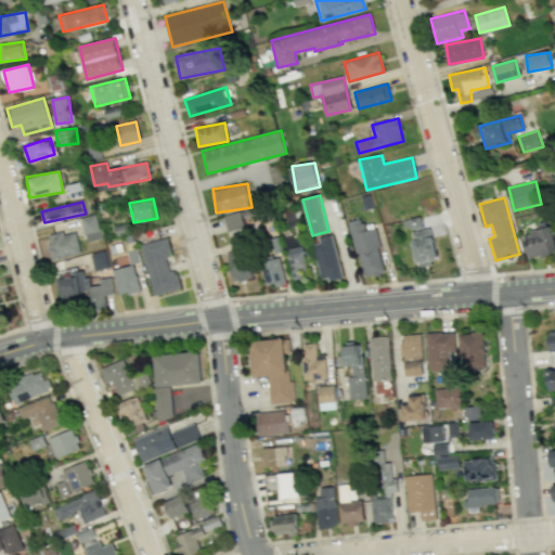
[(224,215),(229,236),(245,233),(241,211),(224,215)]
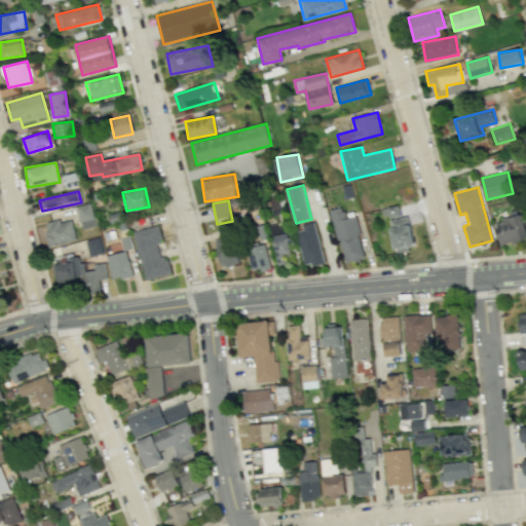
[(96,226),(90,202),(76,205),(81,229),(96,226)]
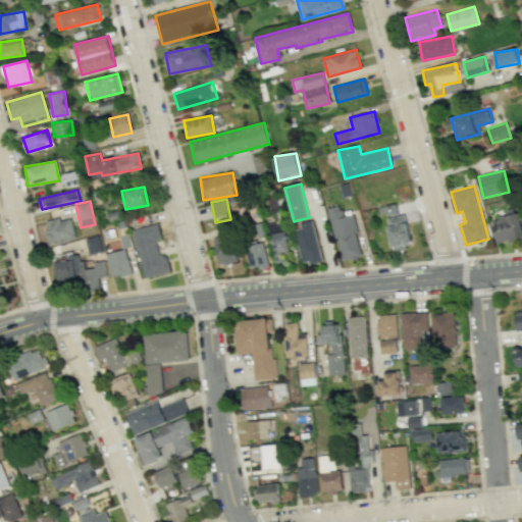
[(390,247),(410,245),(406,214),(397,215),(395,204),(385,206),(390,247)]
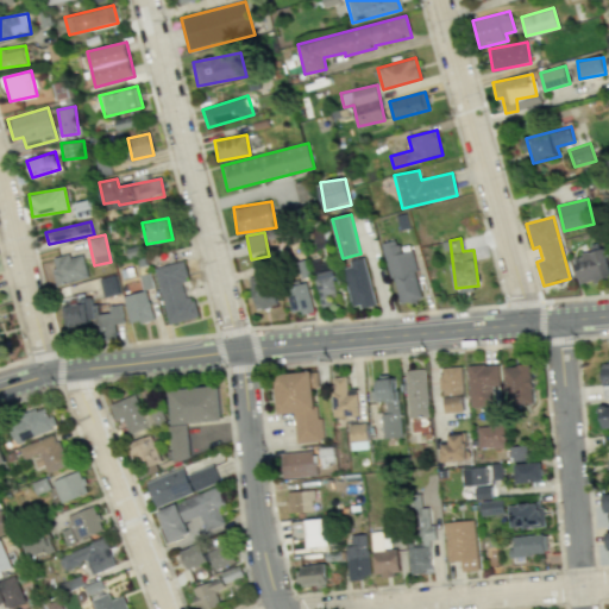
[(384,243),(399,305),(422,300),(410,250),(401,252),(397,239),(384,243)]
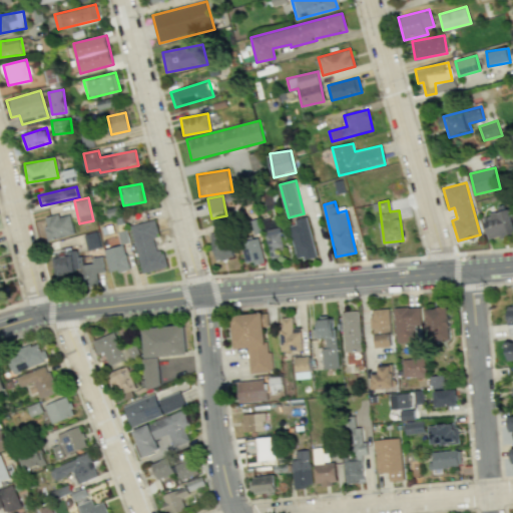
[(508,204),(498,206),(499,212),(483,215),(487,238),(512,234),(508,204)]
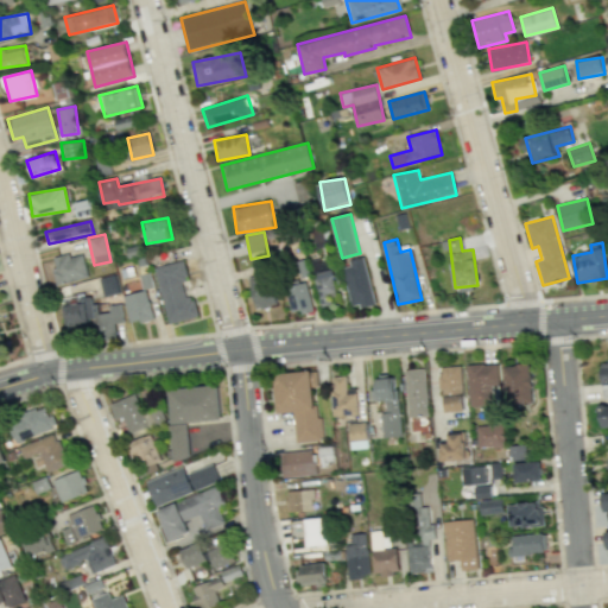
[(88,278),(83,254),(69,257),(68,253),(50,258),(57,285),(88,278)]
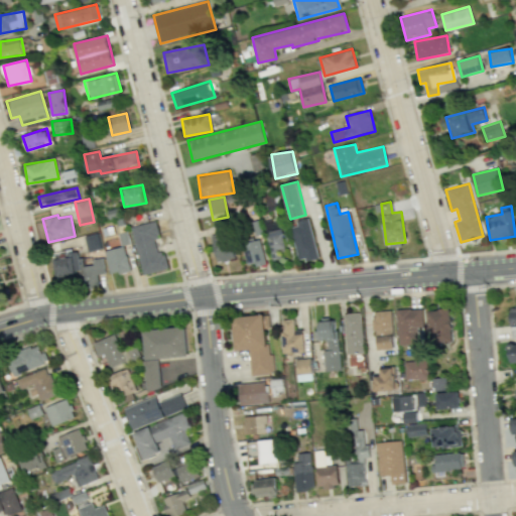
[(272,260),(278,259),(277,251),(285,250),(278,219),(263,222),(272,260)]
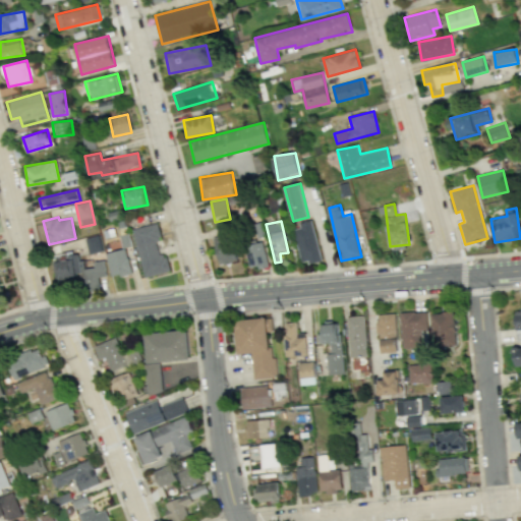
[(301,264),(321,259),(312,222),(293,226),(301,264)]
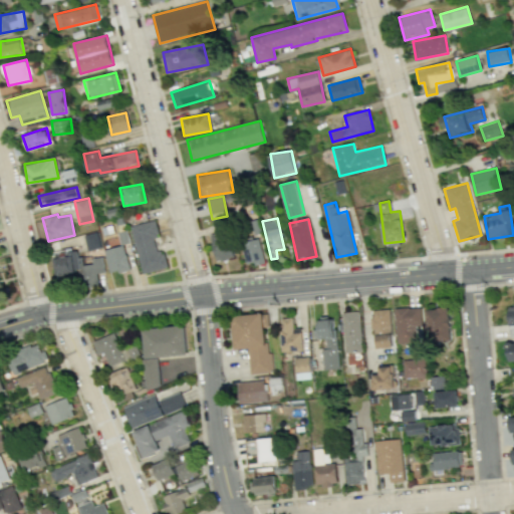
[(143,274),(168,267),(164,251),(157,252),(154,237),(160,236),(156,220),(130,226),(143,274)]
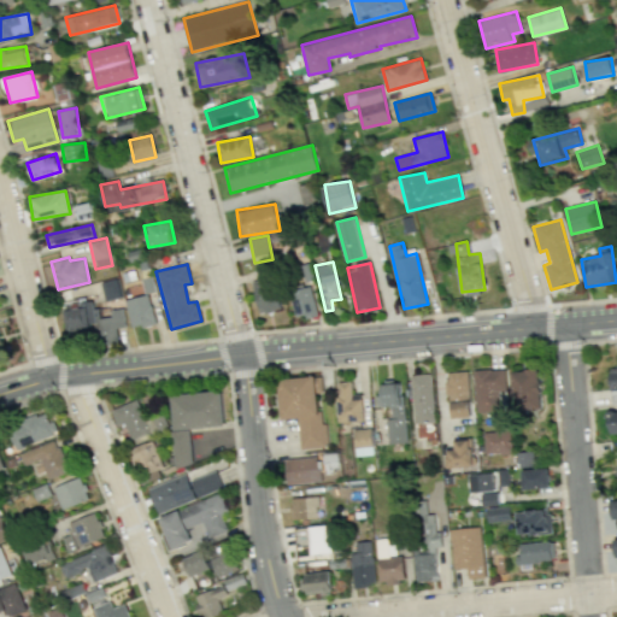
[(282,307),(271,264),(254,269),(257,278),(251,281),(259,313),(282,307)]
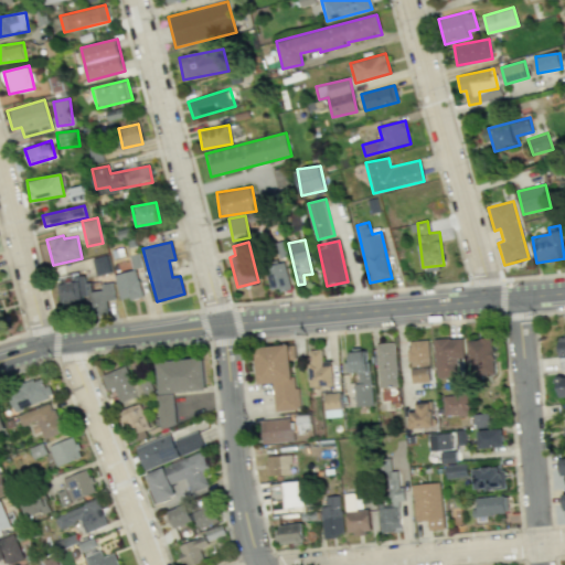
[(92,258),(96,275),(112,272),(107,255),(92,258)]
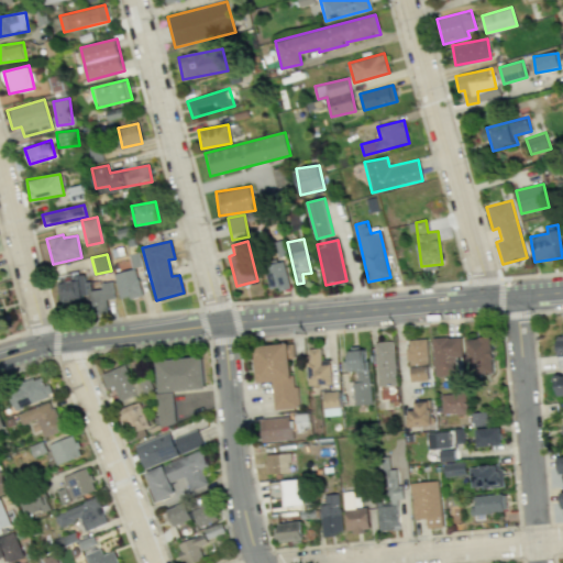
[(269,291),(288,287),(284,261),(265,265),(269,291)]
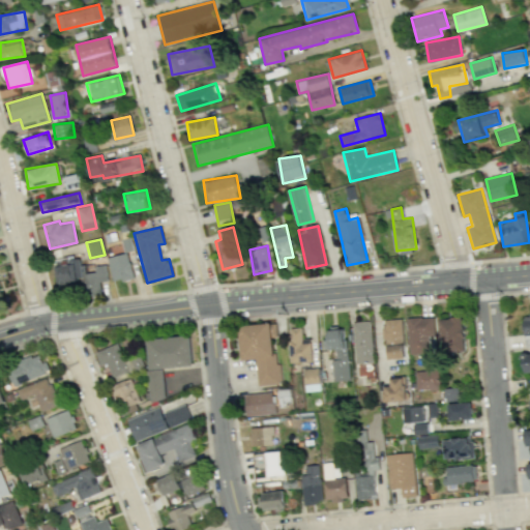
[(133,278),(128,253),(108,257),(112,282),(133,278)]
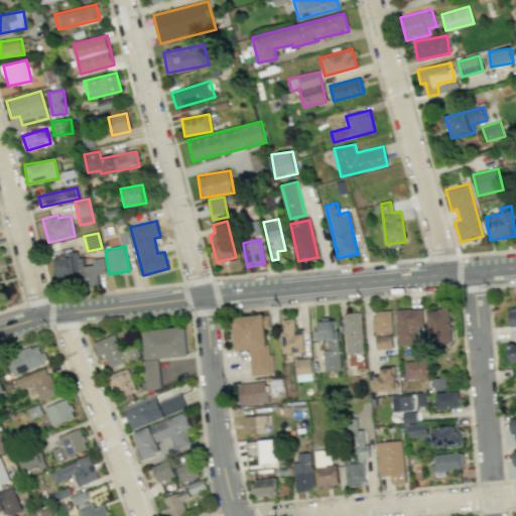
[(57,279),(86,276),(88,288),(99,286),(98,274),(105,273),(103,258),(93,259),(93,265),(82,266),(80,253),(54,256),(57,279)]
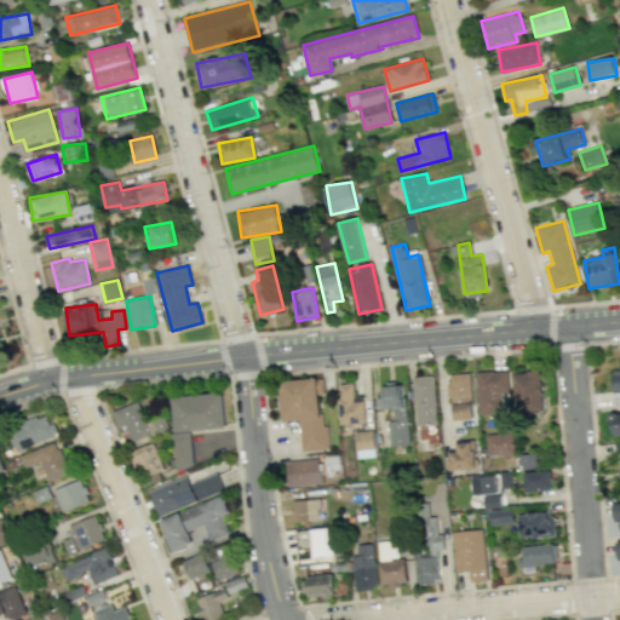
[(501,399),(509,397),(507,371),(477,372),(478,414),(503,413),(501,399)]
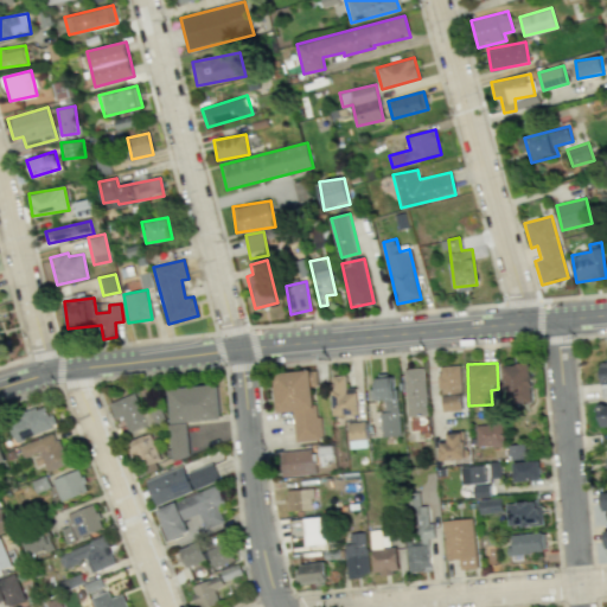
[(504,364),(505,402),(532,401),(531,363),(504,364)]
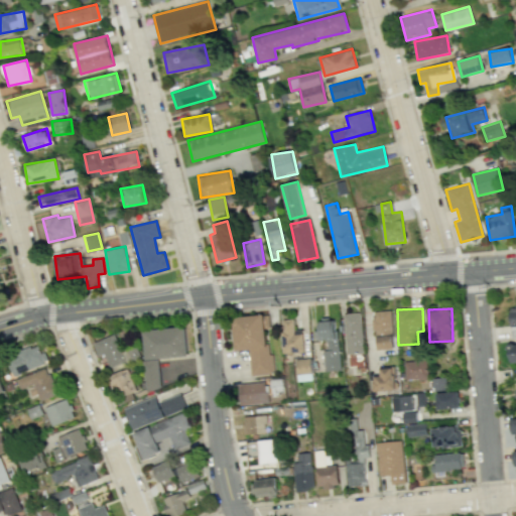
[(373,311),(374,335),(393,334),(391,310),(373,311)]
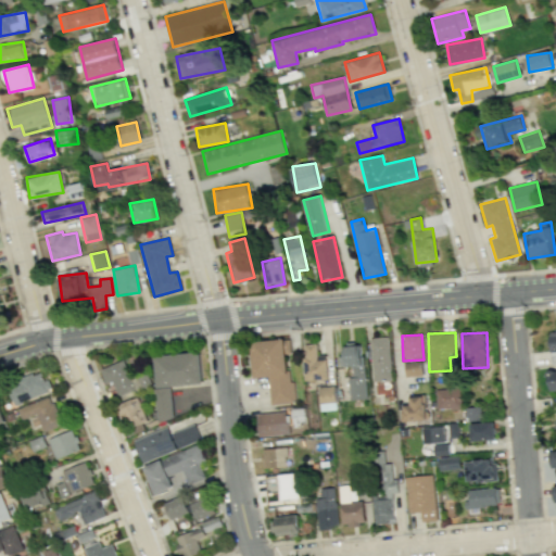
[(371,381),(391,380),(390,337),(370,338),(371,381)]
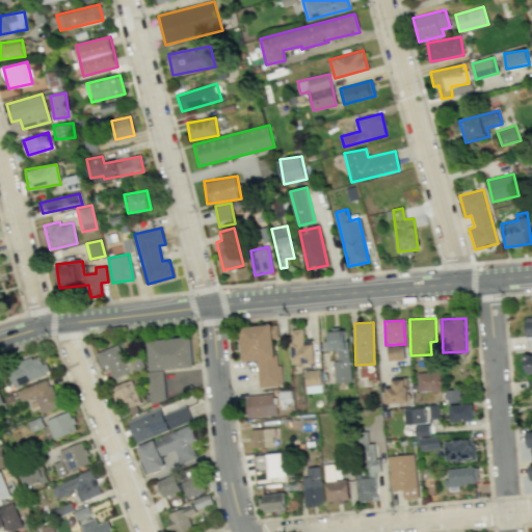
[(259,387),(283,384),(282,365),(276,365),(274,339),(278,338),(277,324),(240,326),(242,362),(257,361),(259,387)]
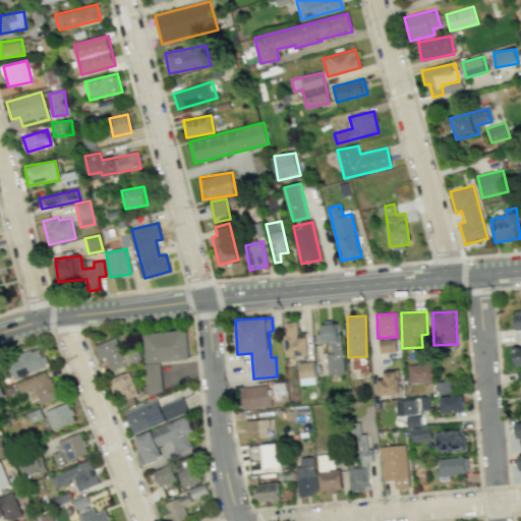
[(305,338),(297,338),(297,322),(284,323),(285,356),(306,355),(305,338)]
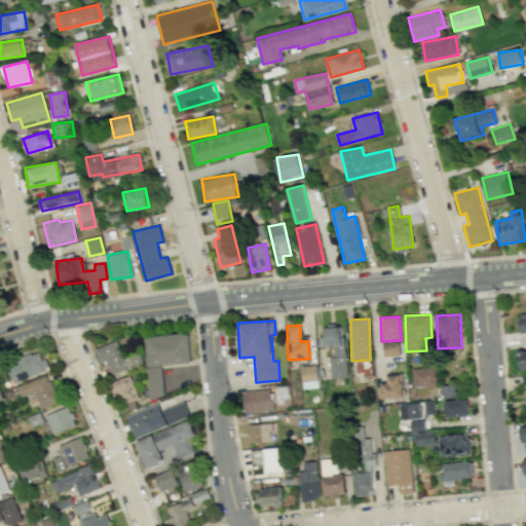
[(346,377),(343,325),(322,327),(324,347),(333,346),(334,357),(329,357),(331,378),(346,377)]
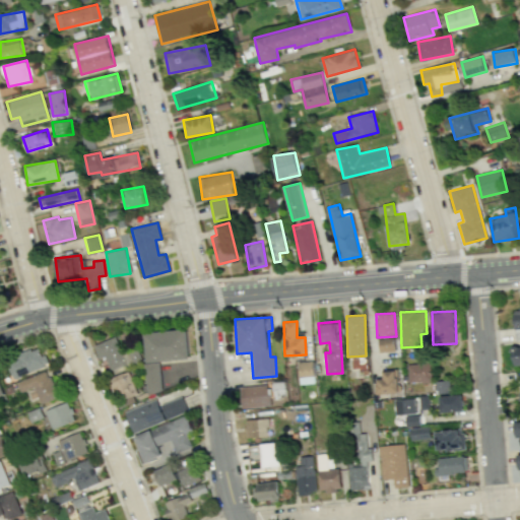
[(189,359),(187,329),(144,333),(146,364),(143,365),(146,393),(163,391),(159,361),(189,359)]
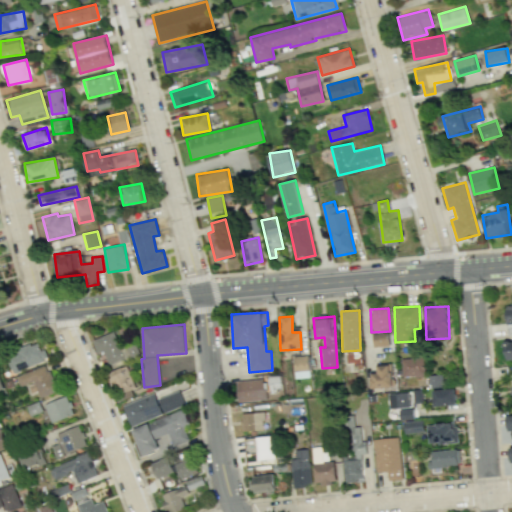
[(92,339),(98,354),(103,352),(109,366),(139,354),(135,343),(122,348),(116,331),(92,339)]
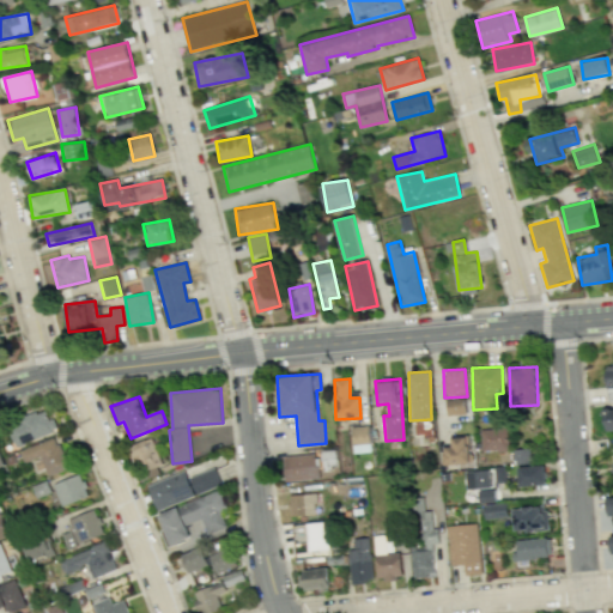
[(467,398),(448,399),(450,416),(468,413),(467,398)]
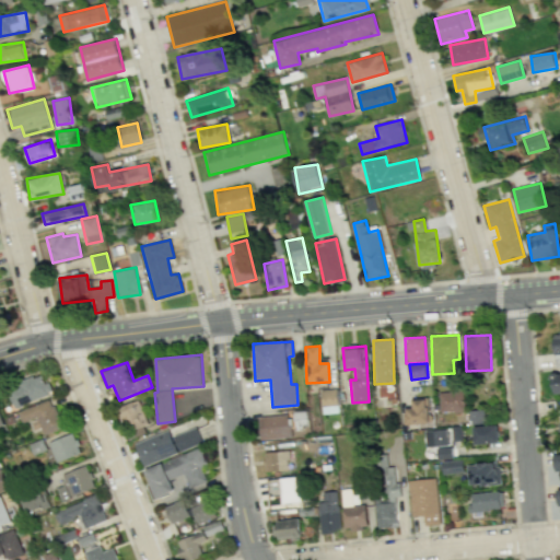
[(44,373),(6,387),(13,408),(51,394),(44,373)]
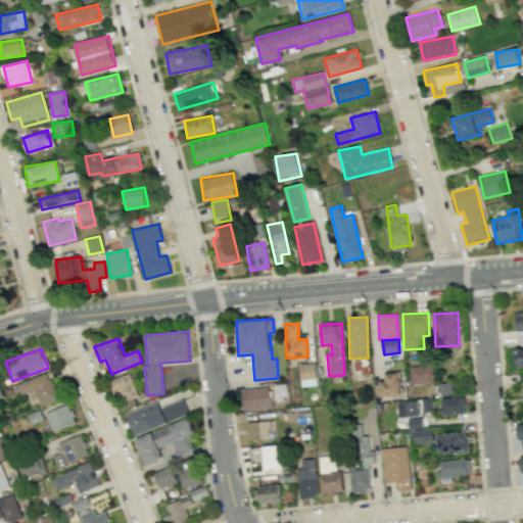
[(433,384),(433,365),(410,366),(411,384),(433,384)]
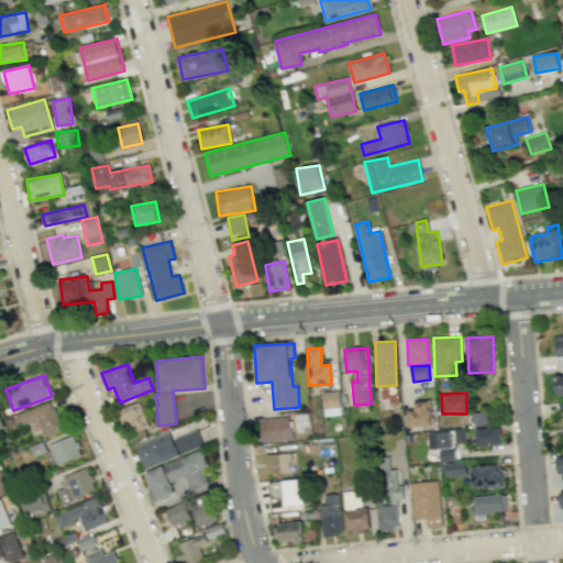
[(415,409),(407,410),(408,427),(432,424),(430,400),(415,401),(415,409)]
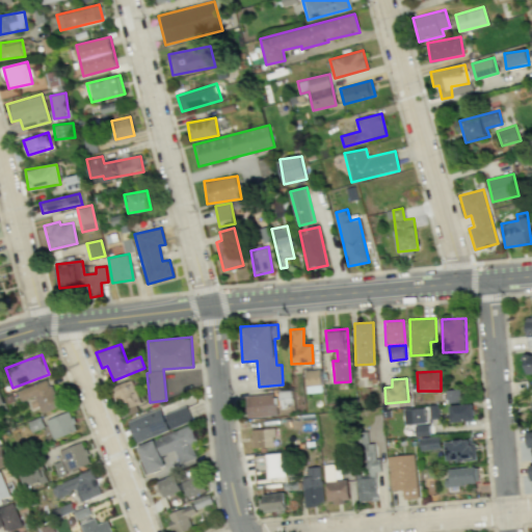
[(21,401),(30,398),(33,408),(40,406),(42,413),(59,406),(50,379),(17,390),(21,401)]
